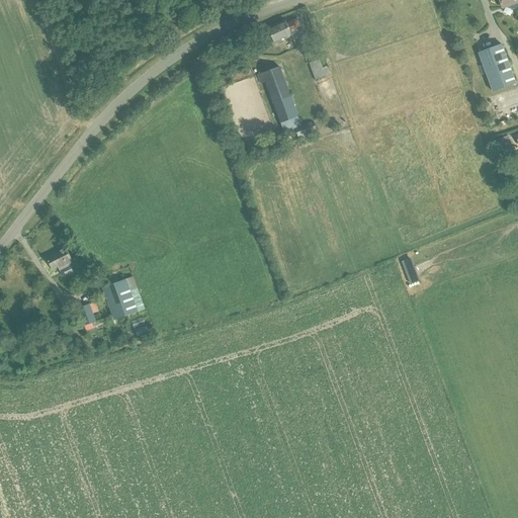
[(268,28),(275,44),(298,33),(297,29),(297,28),(300,26),(297,19),(287,24),(285,21),(268,28)]
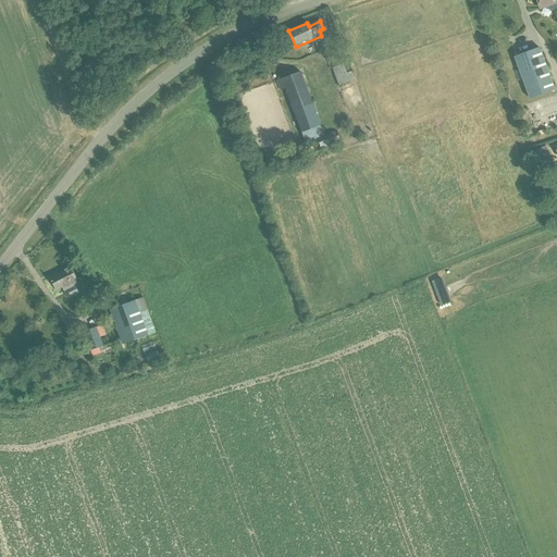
[(515,57),(530,99),(555,89),(540,48),(515,57)]
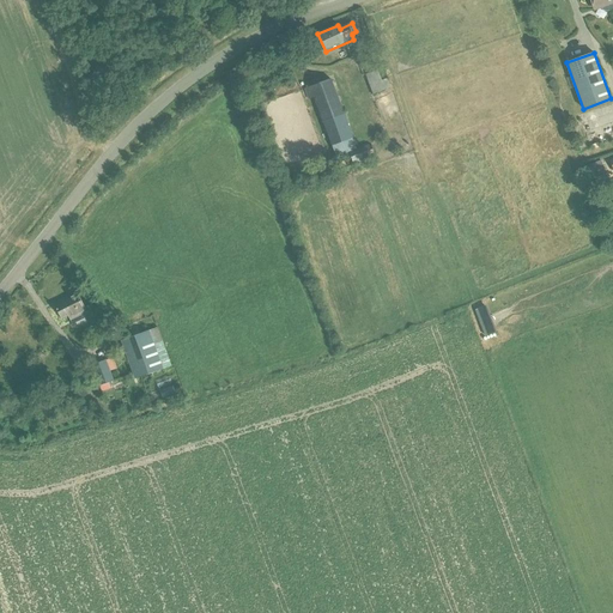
[(377,71),(366,74),(374,95),(392,87),(387,77),(381,79),(377,71)]
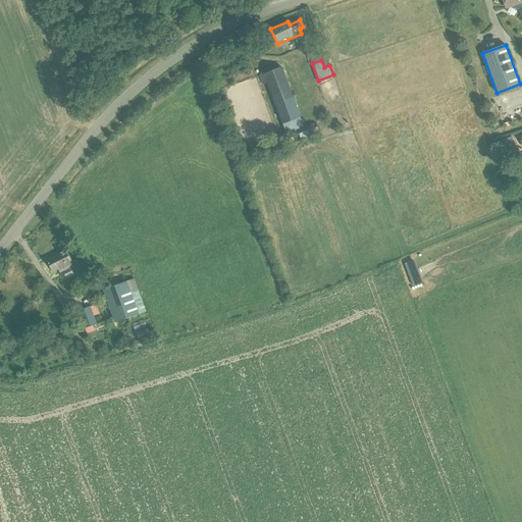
[(293,98),(294,98),(281,67),(260,75),(263,85),(268,83),(275,104),(285,134),(298,129),(302,142),(320,136),(316,123),(304,127),(293,98)]
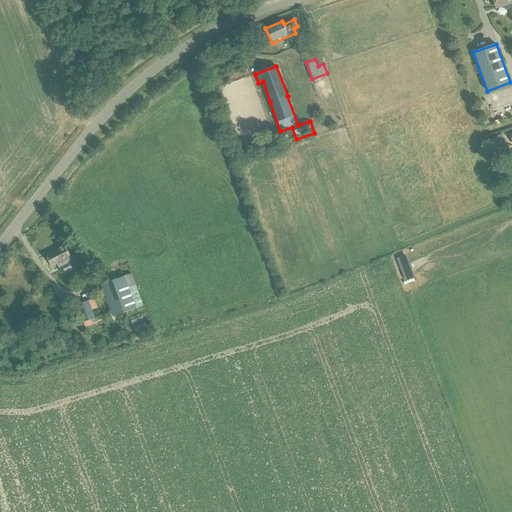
[(503,134),(492,138),(500,157),(510,154),(503,134)]
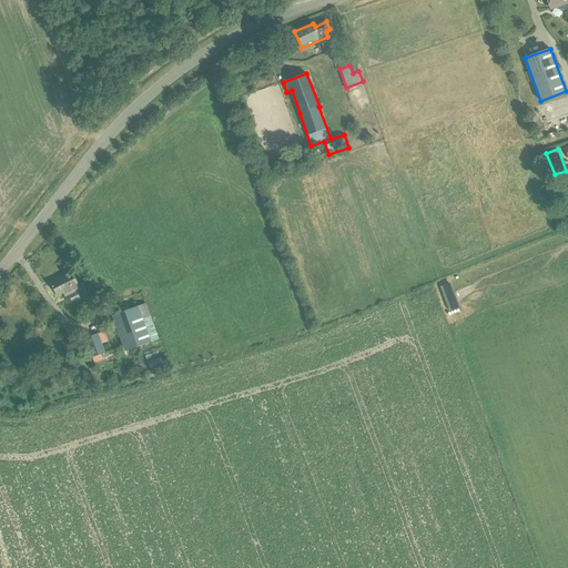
[(63,293),(66,296),(69,303),(84,295),(83,294),(90,291),(84,281),(79,284),(72,272),(51,283),(58,296),(63,293)]
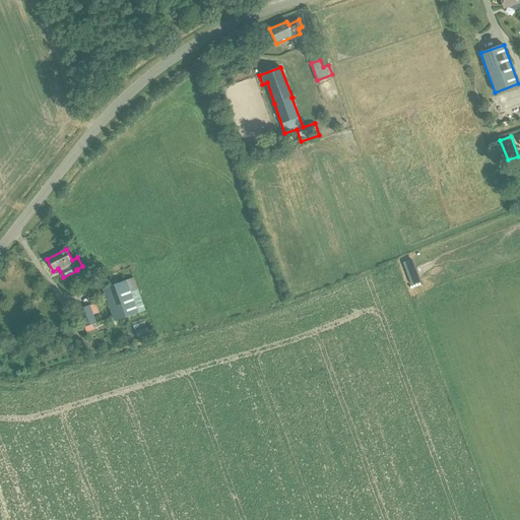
[(411,258),(403,261),(412,284),(419,281),(411,258)]
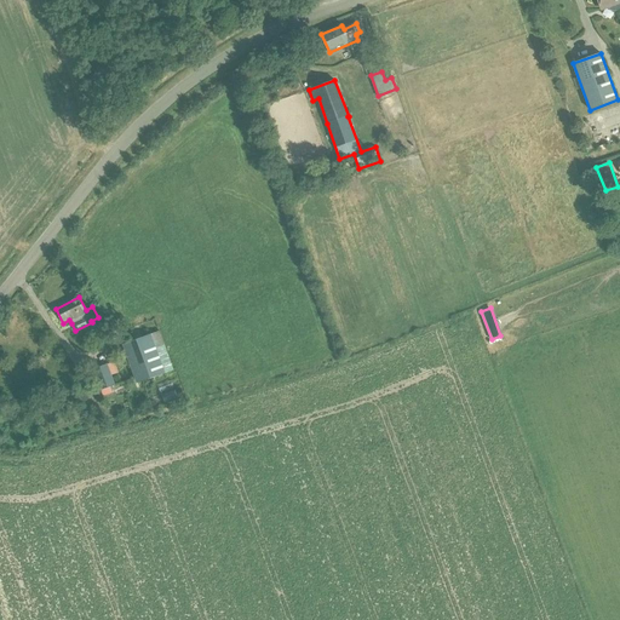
[(173,371),(160,332),(124,344),(138,383),(173,371)]
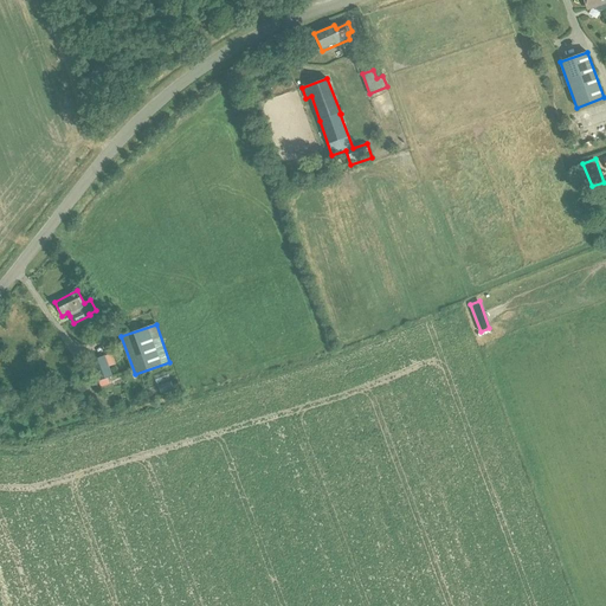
[(105,368),(117,368),(117,353),(105,354),(105,368)]
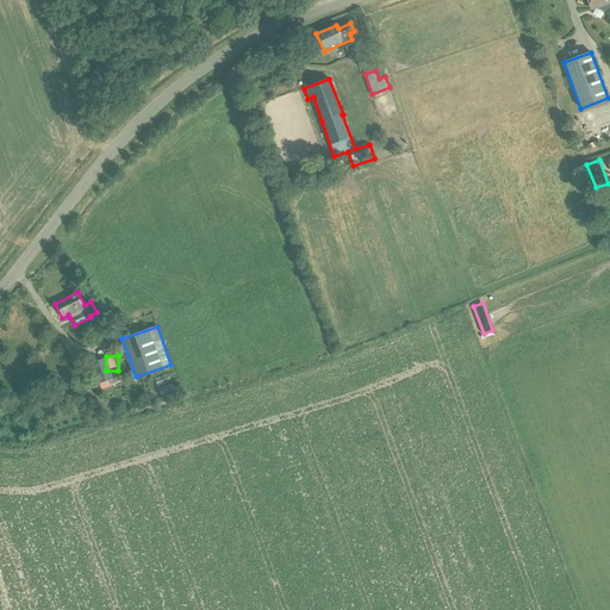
[(172,374),(161,377),(165,394),(175,392),(172,374)]
